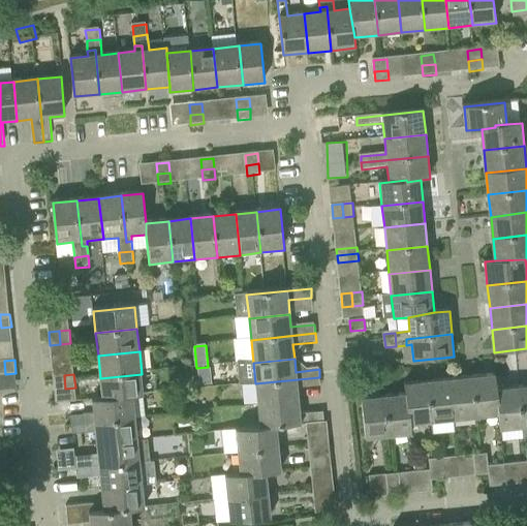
[(102,400),(134,398),(144,397),(142,374),(100,378),(102,400)]
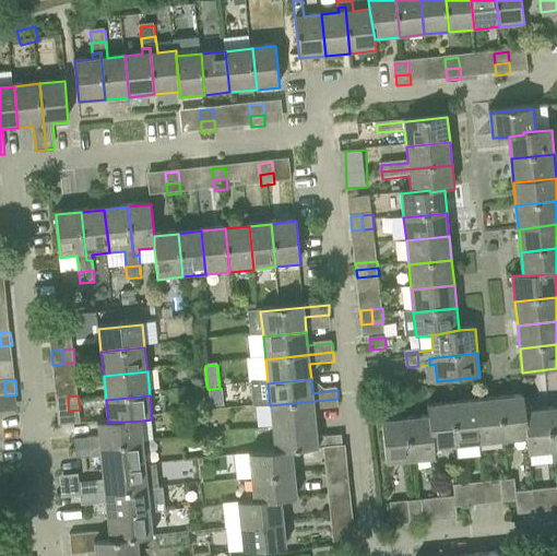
[(505,442),(528,440),(525,412),(524,395),(501,399),(505,442)]
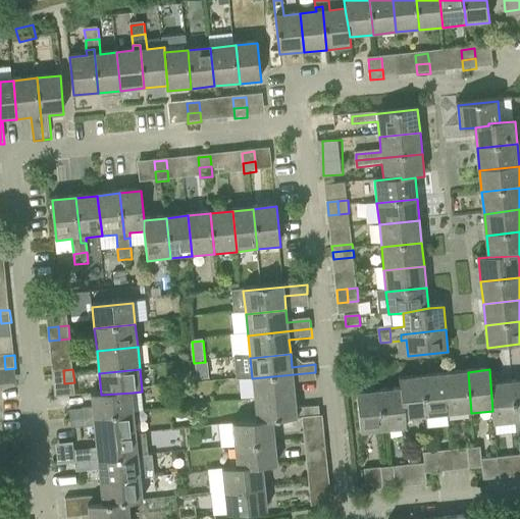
[(54,384),(64,383),(63,370),(53,371),(54,384)]
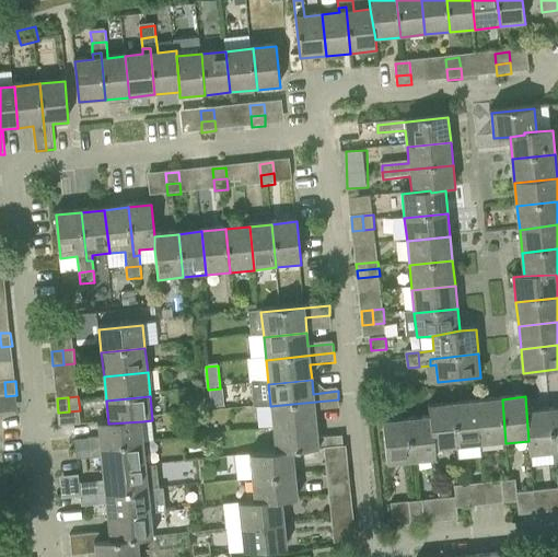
[(272,431),(316,426),(315,412),(339,409),(338,399),(270,406),(272,431)]
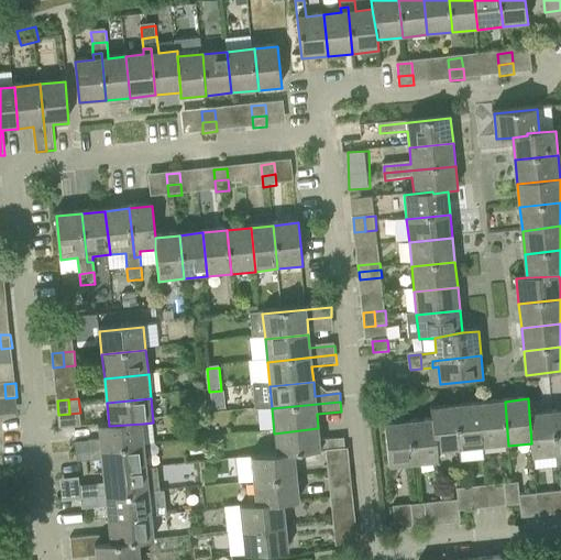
[(484,448),(508,446),(505,402),(480,404),(484,448)]
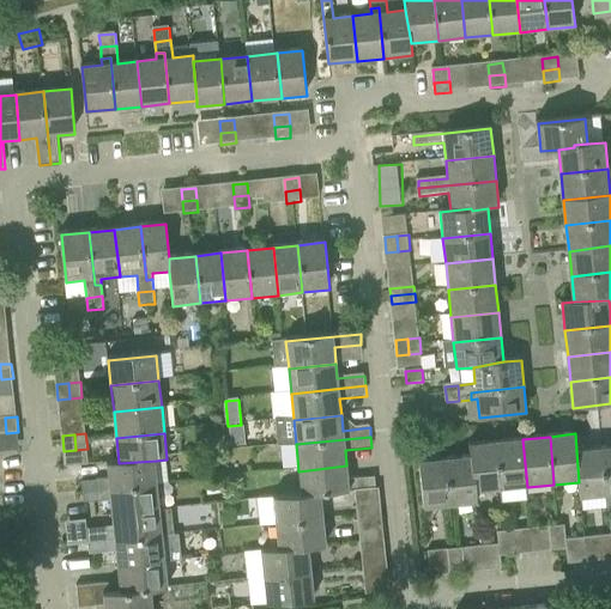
[(502,491),(527,487),(522,439),(496,442),(502,491)]
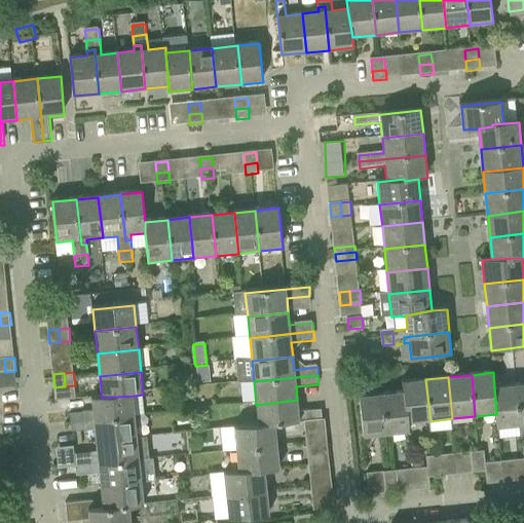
[(409,423),(431,421),(425,379),(403,381),(404,391),(409,423)]
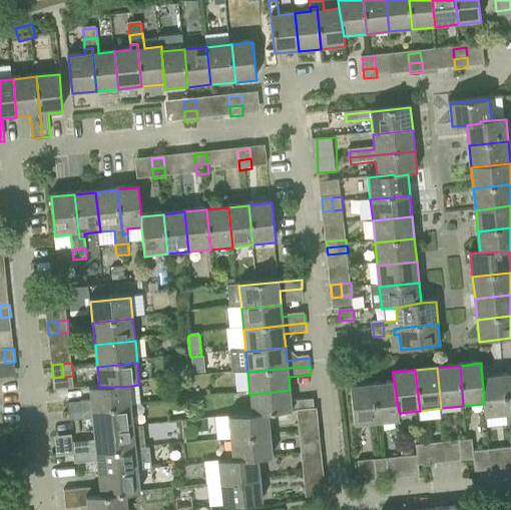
[(485,418),(508,415),(504,376),(482,378),(484,404),(485,418)]
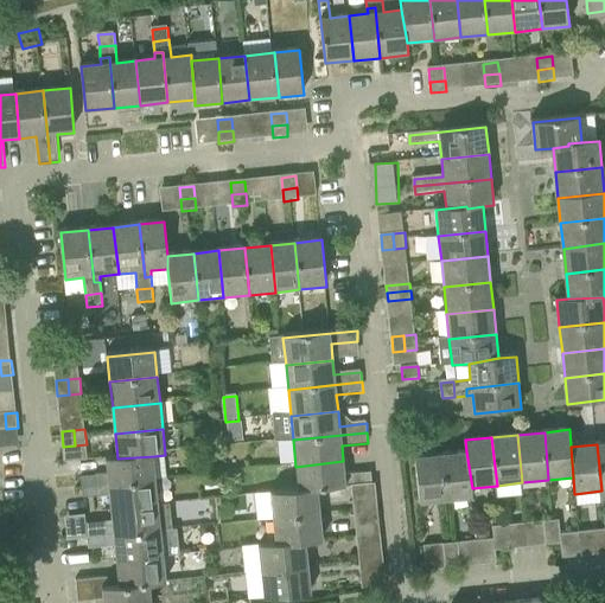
[(473,499),(472,488),(466,451),(443,455),(447,501),(473,499)]
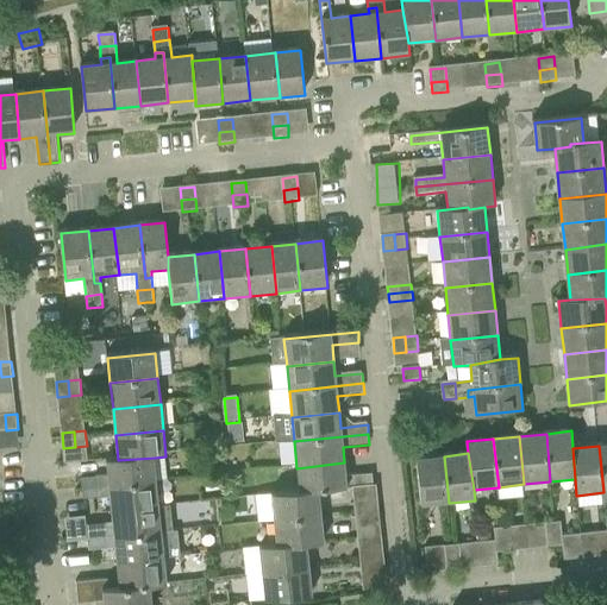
[(423,506),(449,503),(444,457),(417,459),(423,506)]
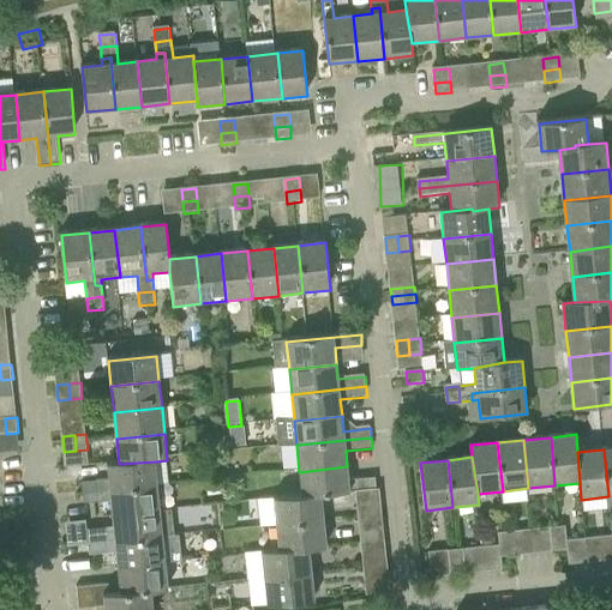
[(88,494),(159,487),(156,461),(119,464),(107,465),(108,482),(87,484),(88,494)]
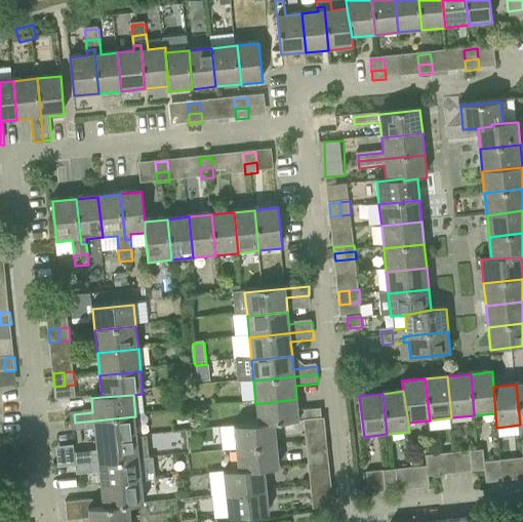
[(322,419),(322,417),(321,410),(297,412),(296,399),(255,404),(258,425),(275,425),(322,419)]
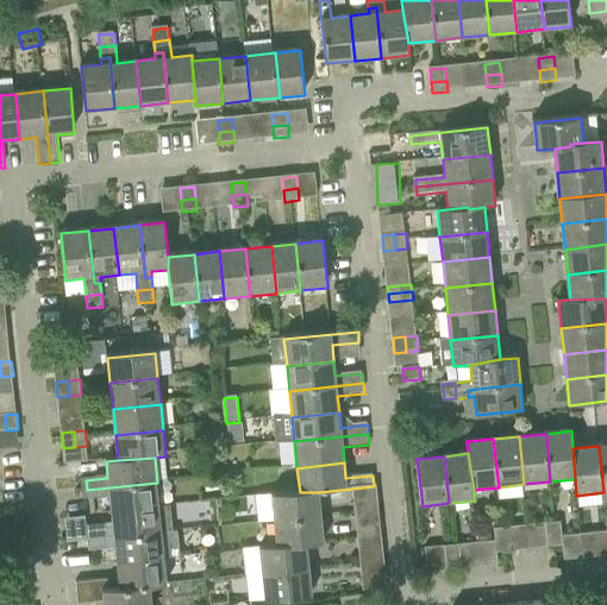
[(113,515),(160,509),(157,483),(87,490),(88,500),(111,498),(113,515)]
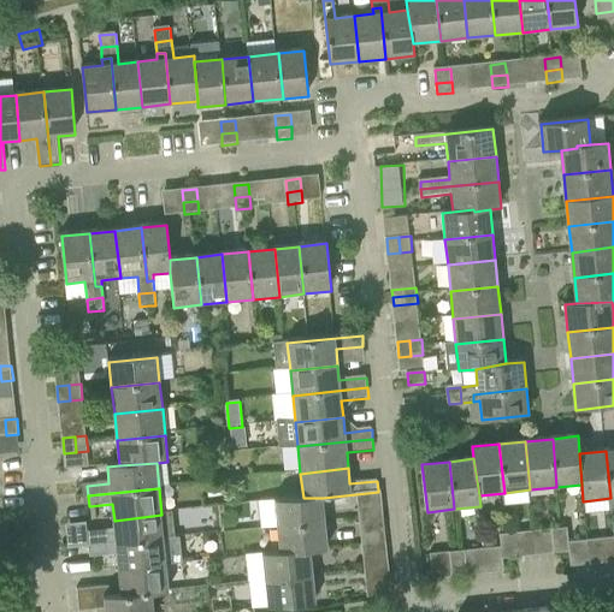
[(277,529),(325,524),(323,498),(303,498),(273,501),(277,529)]
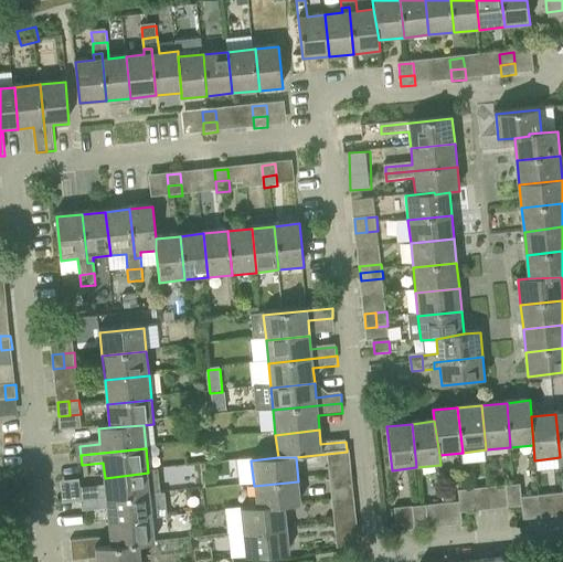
[(341,484),(352,483),(351,468),(340,469),(341,484)]
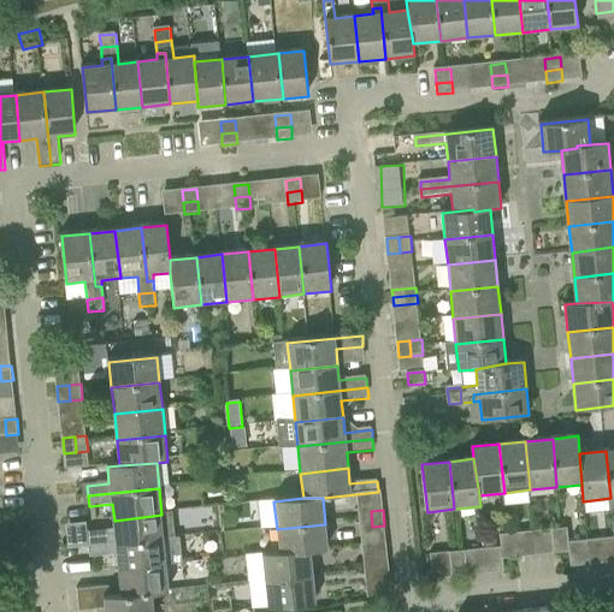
[(360,528),(372,527),(371,511),(359,512),(360,528)]
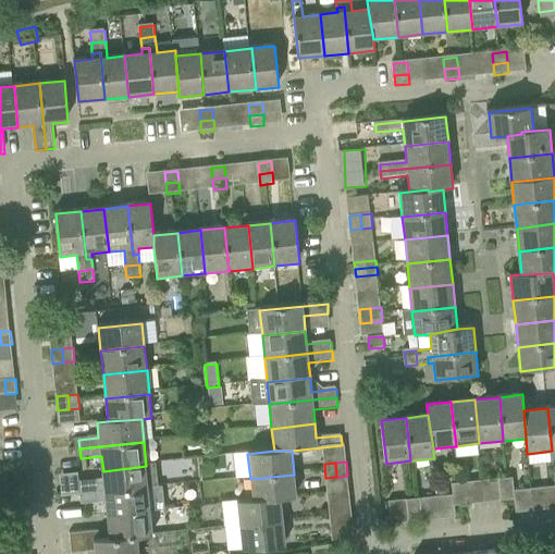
[(85,494),(148,488),(146,466),(103,471),(105,484),(84,487),(85,494)]
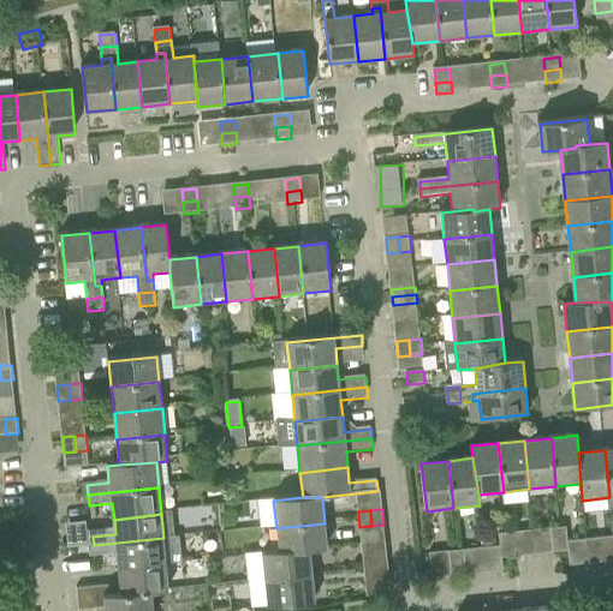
[(279,552),(309,552),(327,550),(325,523),(277,528),(279,552)]
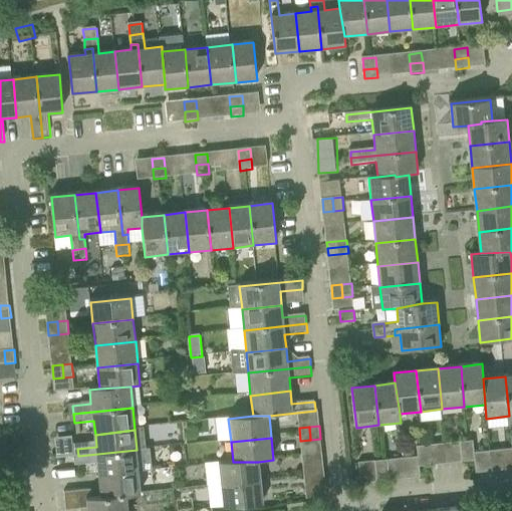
[(462,453),(474,451),(473,441),(461,443),(462,453)]
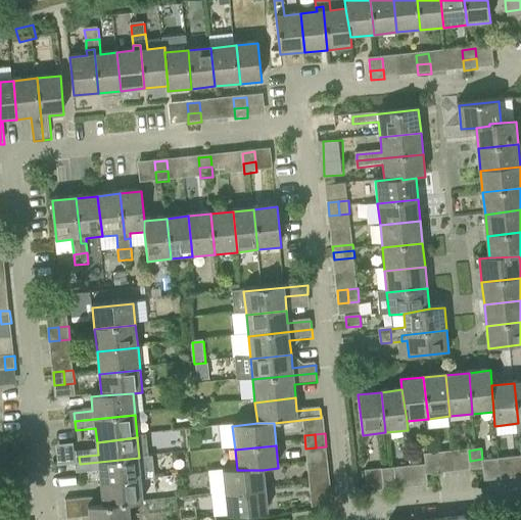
[(426,465),(438,464),(437,454),(425,455),(426,465)]
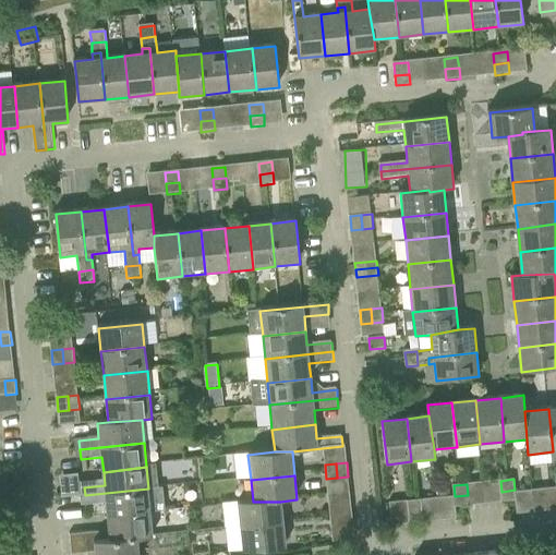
[(108,518),(152,514),(148,489),(85,495),(85,506),(107,504),(108,518)]
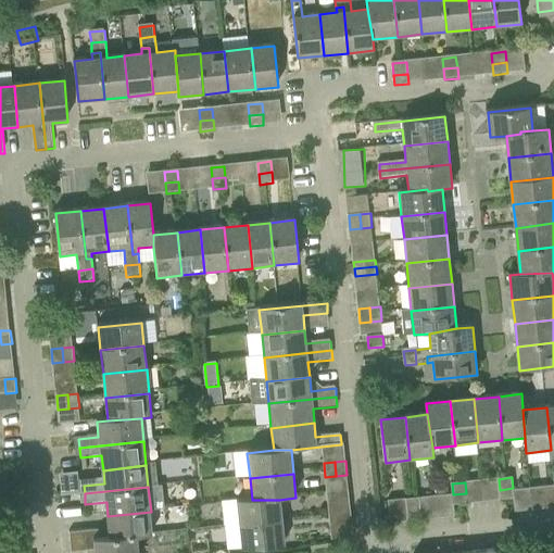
[(501,500),(514,499),(513,488),(500,490),(501,500)]
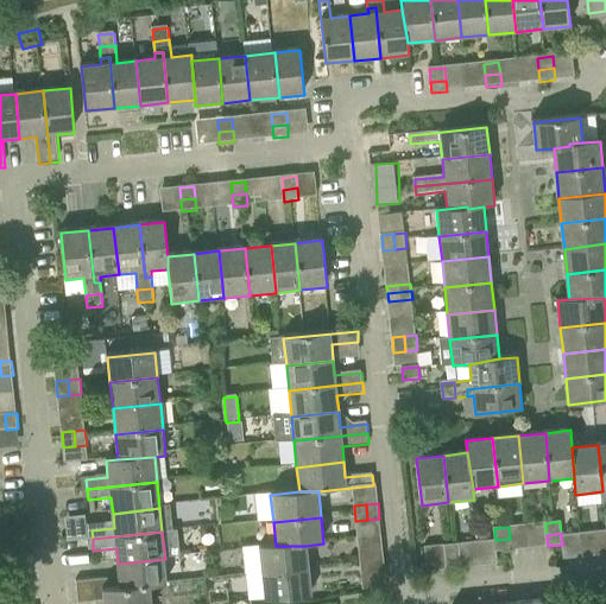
[(497,552),(511,550),(510,539),(496,540),(497,552)]
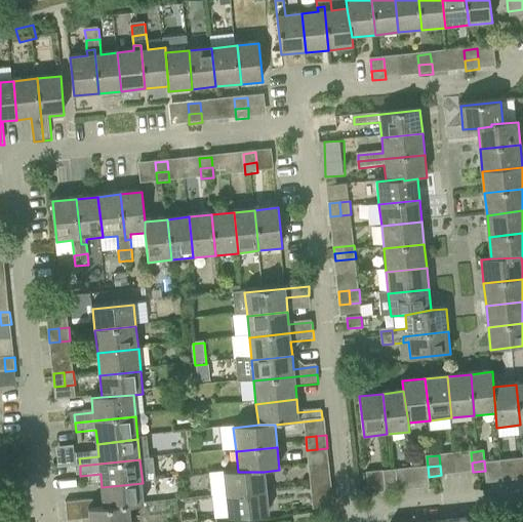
[(385,482),(397,481),(396,471),(384,472),(385,482)]
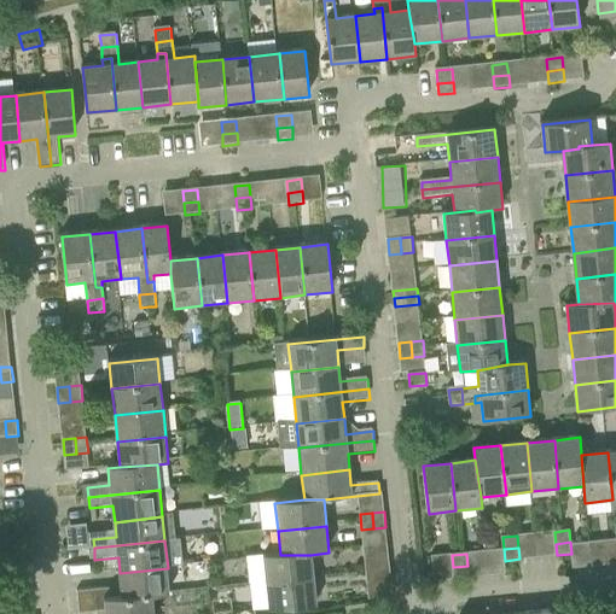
[(267,585),(314,580),(311,555),(280,555),(263,556),(267,585)]
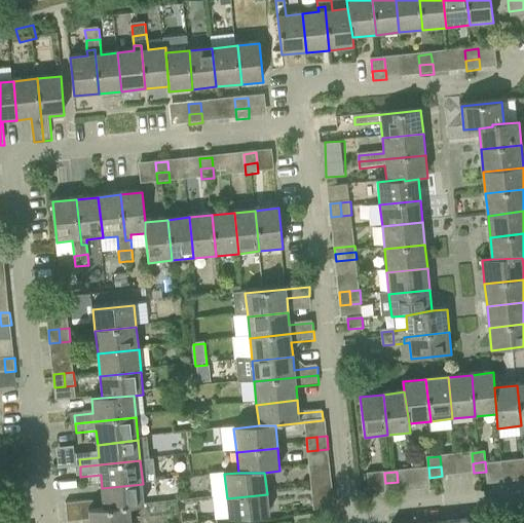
[(323,494),(333,493),(332,480),(322,481),(323,494)]
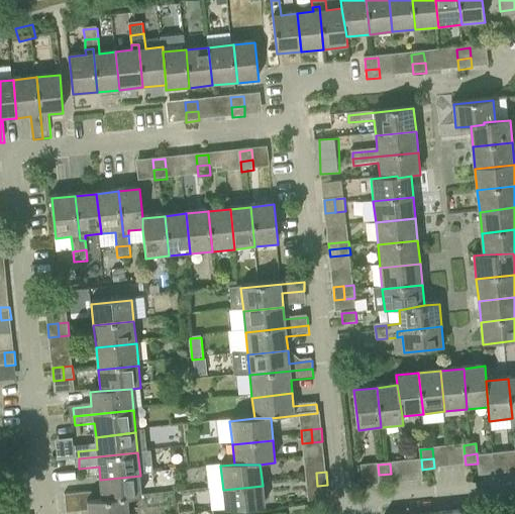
[(307,487),(317,486),(316,473),(306,474),(307,487)]
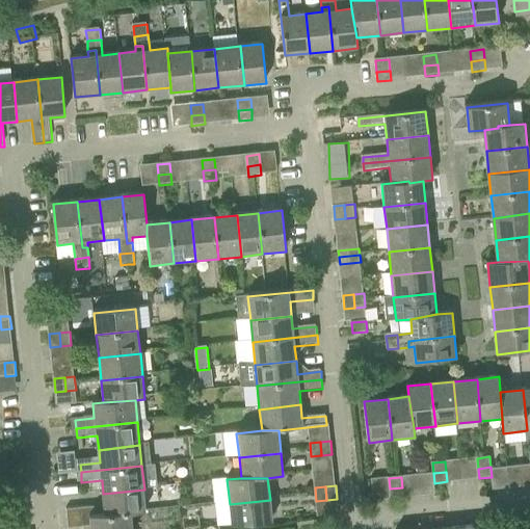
[(391,499),(403,497),(402,487),(390,488),(391,499)]
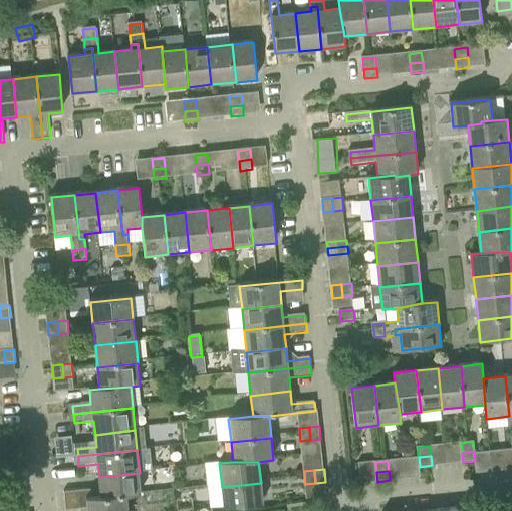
[(66,504),(128,497),(142,495),(140,473),(99,477),(101,490),(65,493),(66,504)]
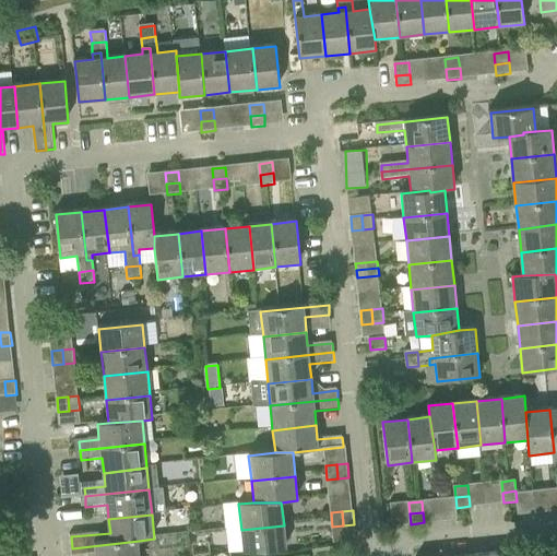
[(241,530),(244,553),(286,548),(284,525),(241,530)]
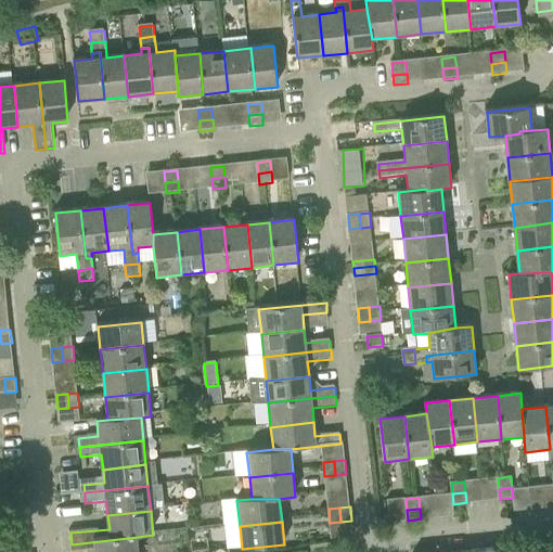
[(139,551),(138,537),(72,544),(72,551),(84,551),(95,550),(95,551),(139,551)]
